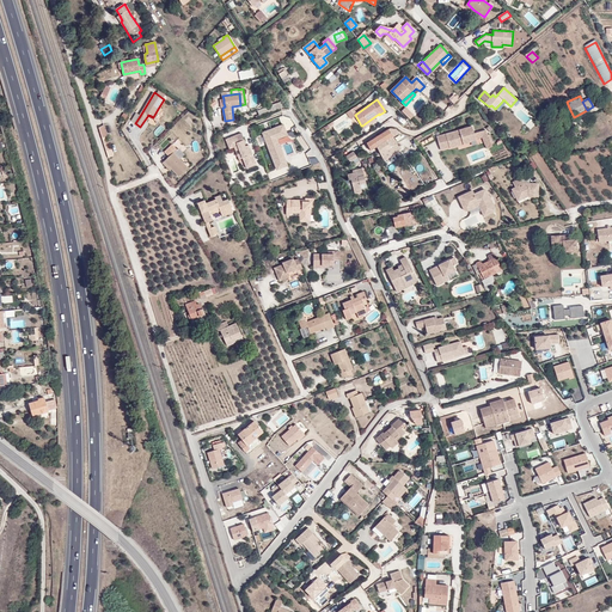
[(258,111),(261,116),(283,108),(281,102),(258,111)]
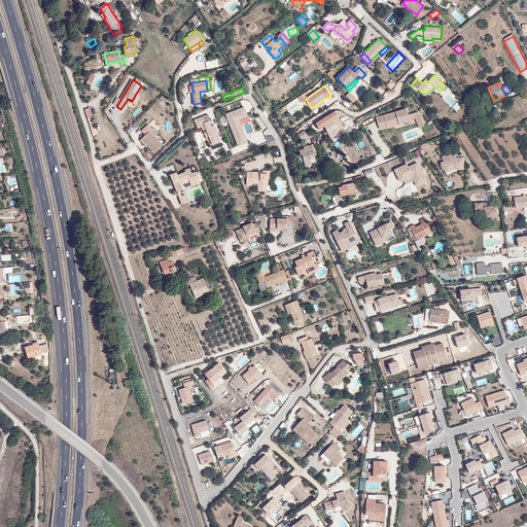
[(349,93),(346,96),(353,103),(356,100),(349,93)]
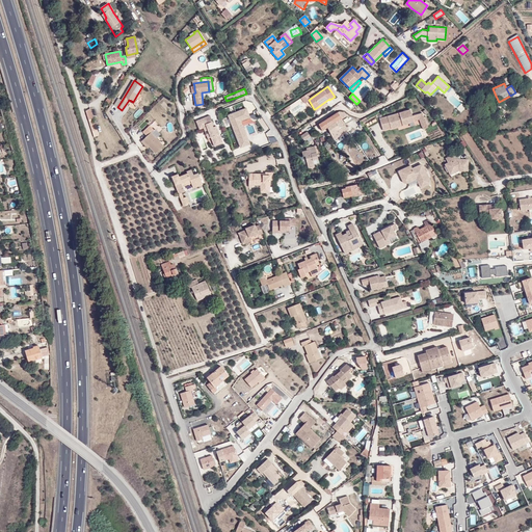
[(141,98),(137,95),(133,102),(137,105),(141,98)]
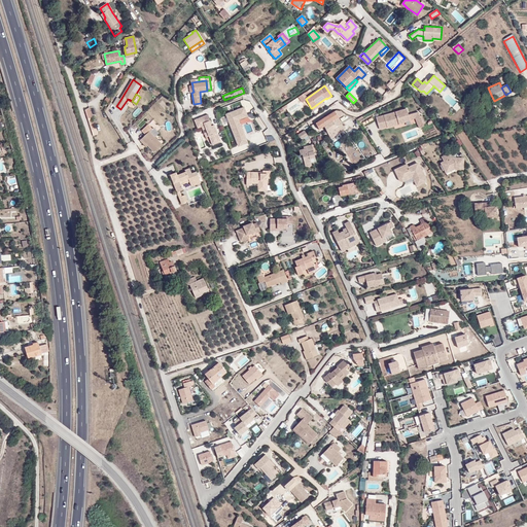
[(325,103),(323,100),(312,108),(313,110),(325,103)]
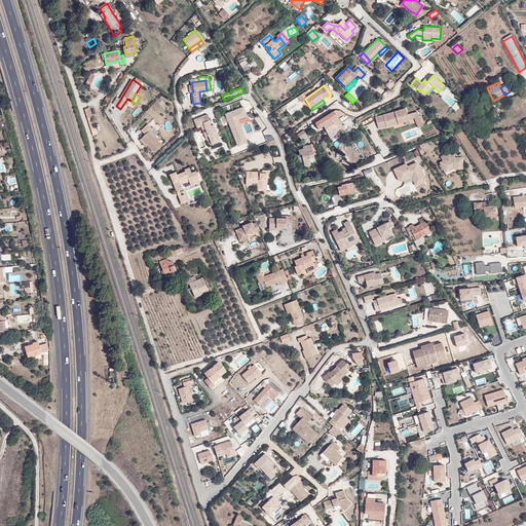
[(237,120),(247,117),(243,108),(225,115),(237,146),(247,142),(237,120)]
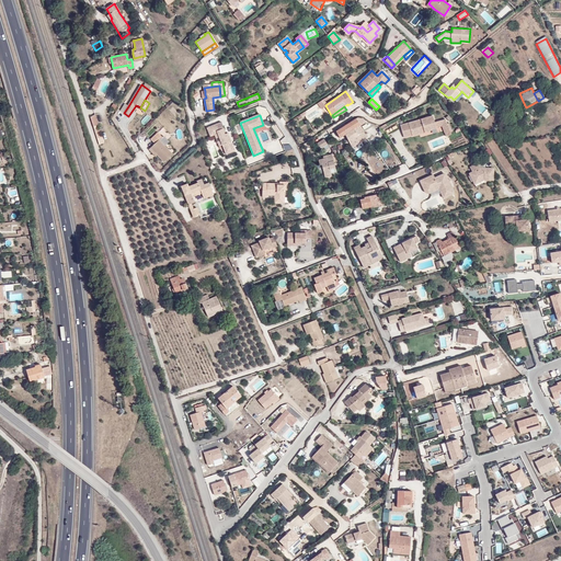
[(432,128),(437,127),(435,122),(434,116),(401,125),(404,136),(412,135),(412,136),(432,130),(432,128)]
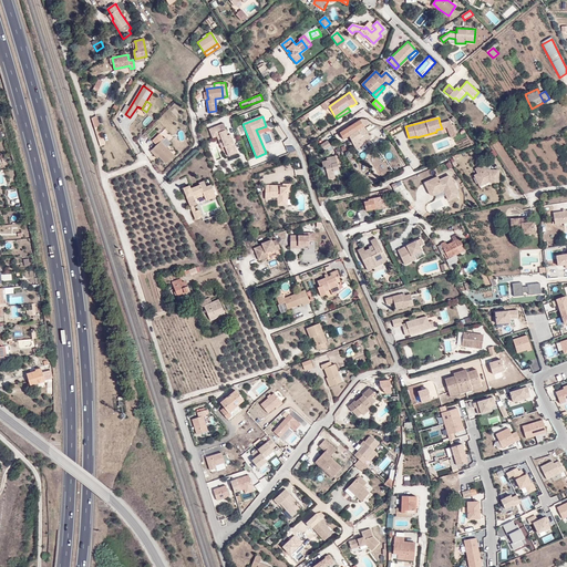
[(349,135),(358,130),(362,136),(368,133),(364,126),(371,123),(367,120),(361,119),(340,133),(343,140),(348,136),(349,135)]
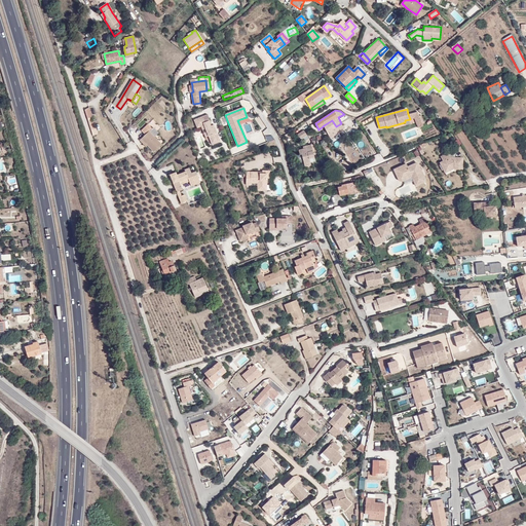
[(424,124),(417,111),(408,114),(410,119),(414,118),(419,127),(424,124)]
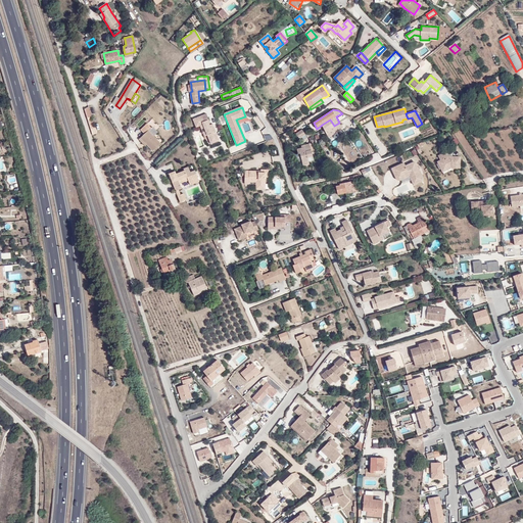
[(199,129),(202,128),(204,132),(205,135),(208,144),(218,141),(211,124),(209,125),(208,126),(206,121),(207,120),(205,113),(191,120),(194,128),(198,126),(199,129)]
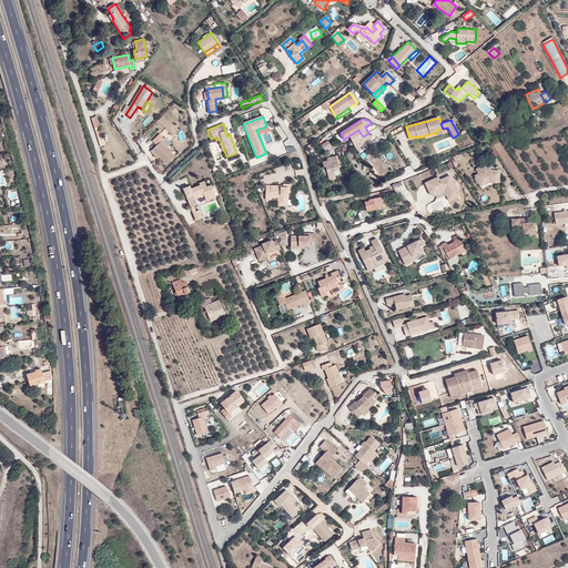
[(366,143),(372,140),(368,133),(363,137),(358,130),(350,135),(355,148),(365,142),(366,143)]
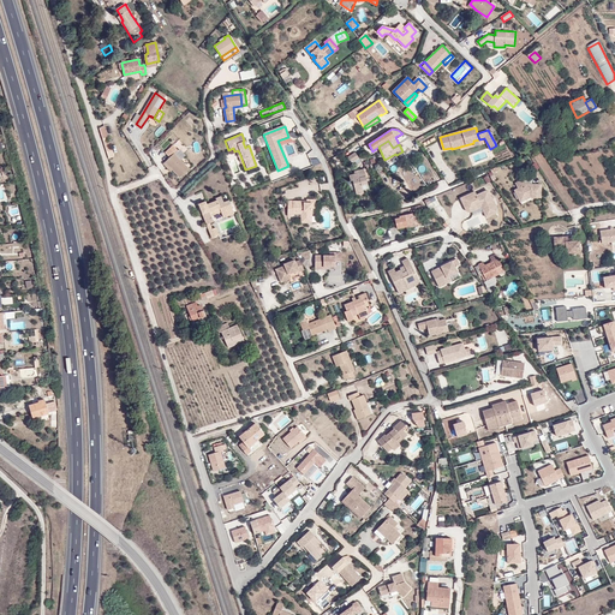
[(174,154),(178,151),(173,147),(166,154),(171,157),(166,162),(180,178),(190,169),(180,160),(174,154)]
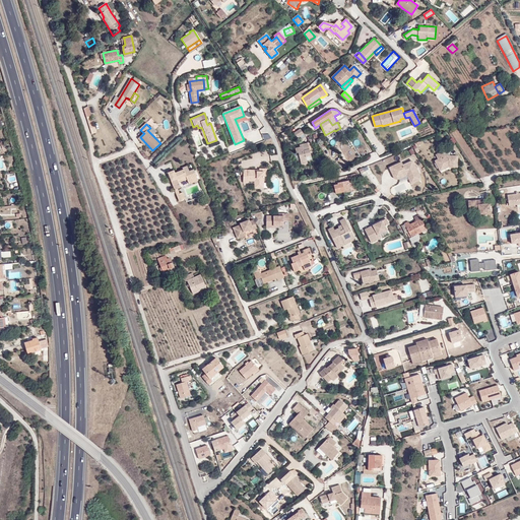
[(156,132),(151,127),(150,128),(147,130),(152,135),(156,132)]
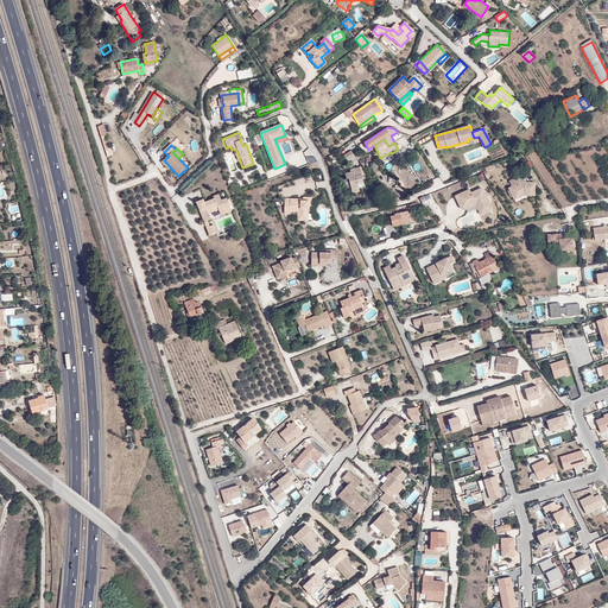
[(346,162),(354,156),(350,151),(342,157),(346,162)]
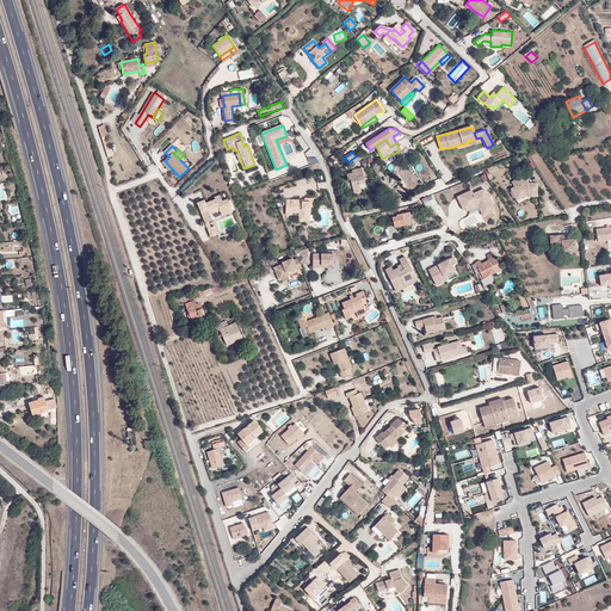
[(347,179),(350,179),(352,190),(360,189),(359,184),(365,183),(362,167),(355,170),(356,172),(352,173),(346,174),(347,179)]
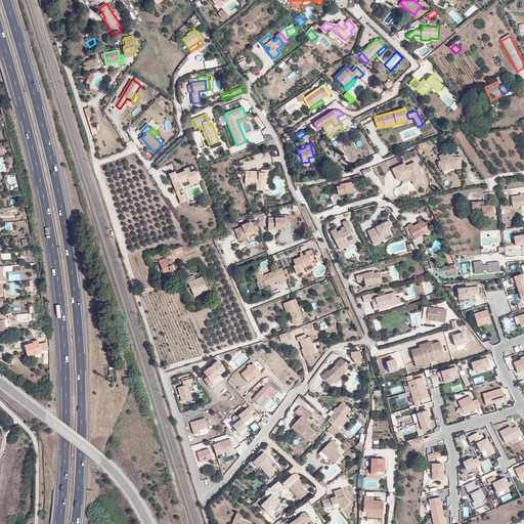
[(441,161),(439,162),(443,171),(448,168),(448,170),(452,168),(461,169),(462,158),(456,158),(452,158),(452,160),(450,160),(449,158),(446,153),(439,157),(441,161)]
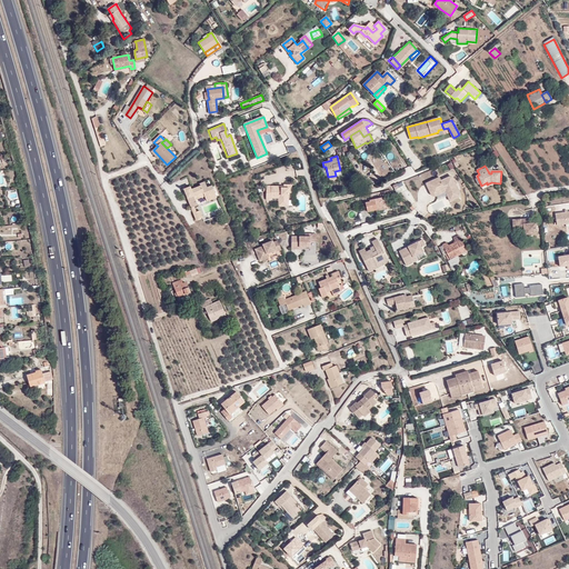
[(446,192),(450,201),(456,199),(455,198),(460,196),(453,181),(448,183),(447,179),(441,181),(439,178),(429,183),(433,195),(445,189),(446,192)]
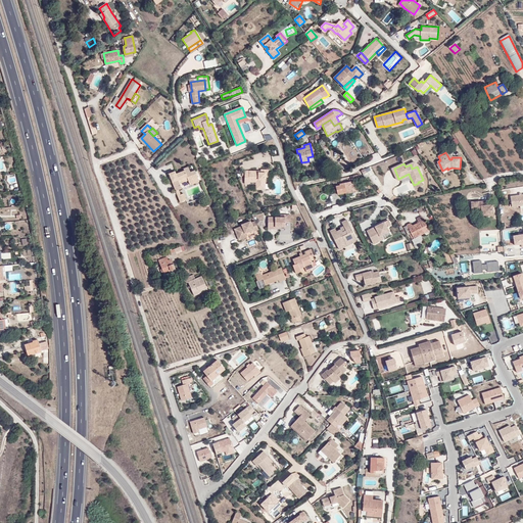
[(179,181),(187,178),(188,181),(190,185),(199,181),(195,171),(190,173),(188,168),(184,170),(184,171),(176,174),(175,171),(169,174),(176,191),(179,190),(181,189),(180,184),(179,181)]
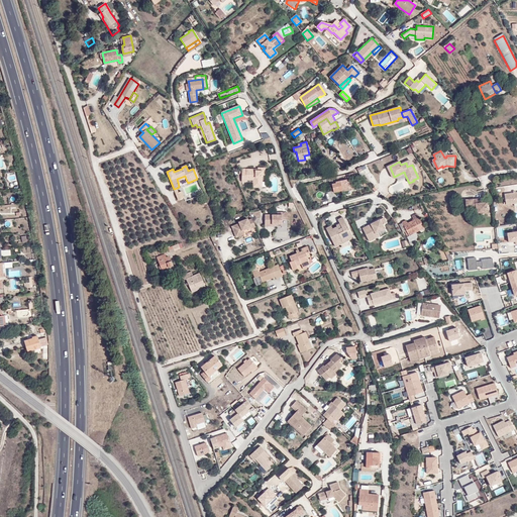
[(394,179),(395,179),(405,175),(404,172),(394,177),(390,167),(388,168),(392,178),(393,179),(394,179)]
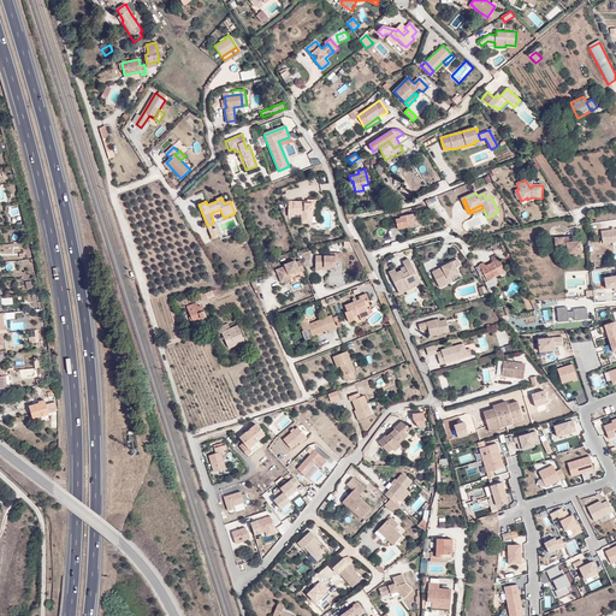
[(303,221),(311,223),(312,208),(312,200),(307,200),(307,201),(307,202),(303,202),(303,201),(288,200),(288,215),(292,215),(292,213),(303,214),(303,221)]
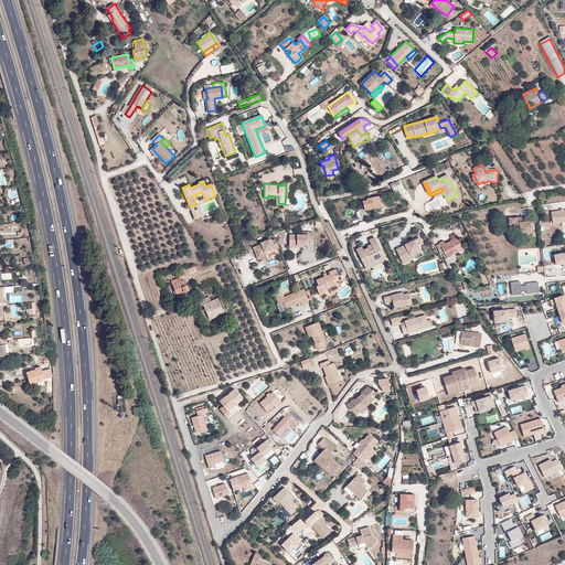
[(362,201),(364,210),(372,208),(381,206),(381,208),(386,206),(384,196),(379,198),(379,196),(366,199),(366,200),(362,201)]
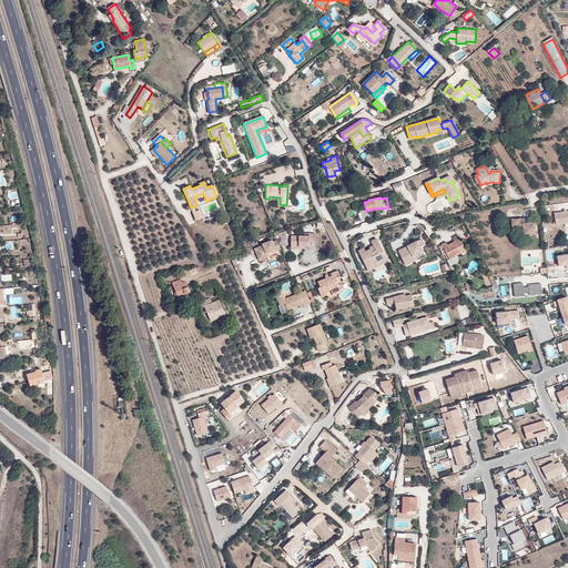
[(567,211),(566,212),(566,211),(564,211),(564,212),(555,213),(556,224),(567,223),(567,211)]
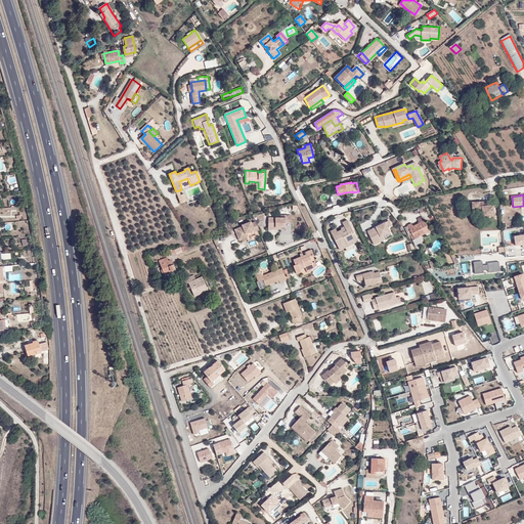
[(487,207),(483,207),(483,203),(472,204),(473,213),(483,212),(483,217),(494,216),(493,206),(487,207)]
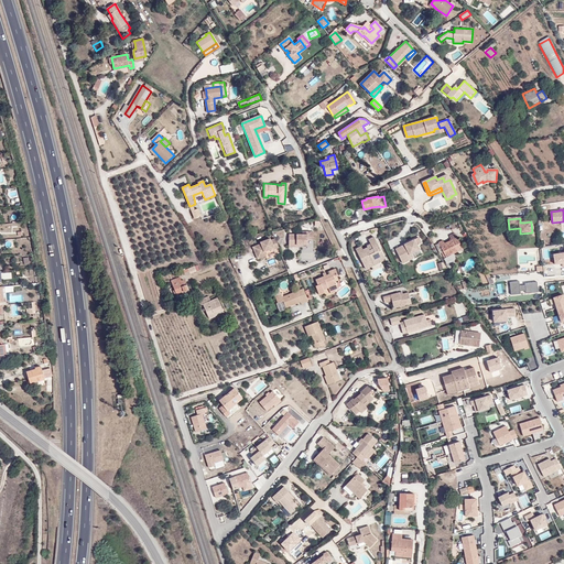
[(302,245),(308,245),(308,239),(308,235),(304,235),(290,234),(290,247),(302,247),(302,245)]
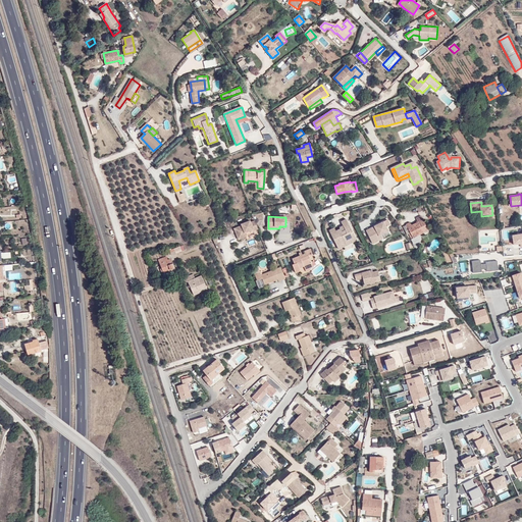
[(379,237),(377,233),(387,228),(385,224),(388,222),(385,217),(365,228),(367,232),(365,233),(370,242),(379,237)]
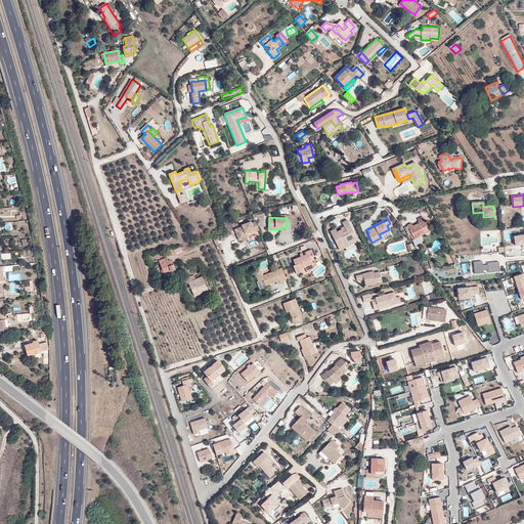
[(426,233),(424,230),(428,227),(423,218),(419,220),(420,223),(412,226),(411,223),(408,225),(415,238),(426,233)]
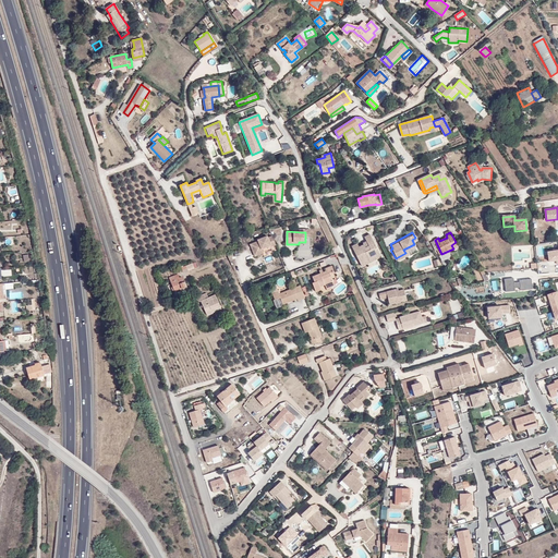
[(271,246),(276,244),(271,235),(267,238),(266,235),(257,239),(258,241),(250,244),(255,256),(263,253),(263,252),(262,249),(270,245),(271,246)]
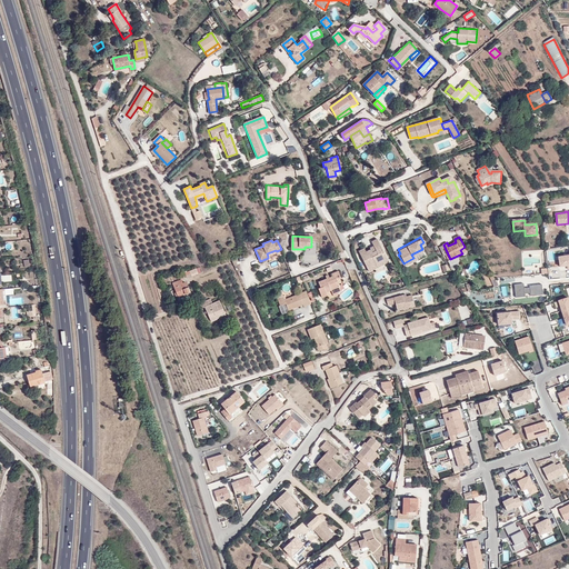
[(363,250),(359,253),(367,269),(376,266),(376,267),(382,263),(383,266),(389,263),(378,241),(372,243),(375,248),(377,252),(372,255),(371,252),(366,255),(363,250)]
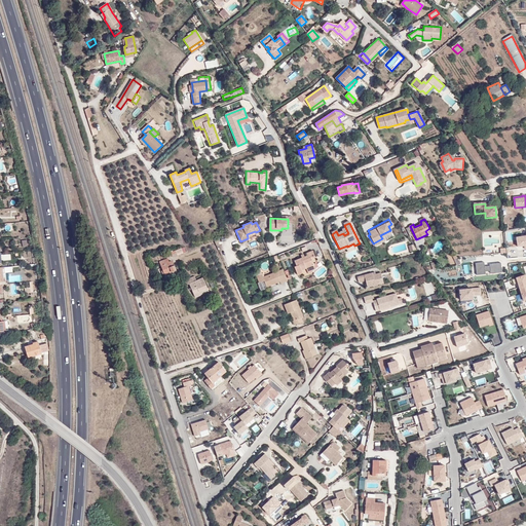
[(382,238),(391,234),(390,230),(380,235),(382,238)]
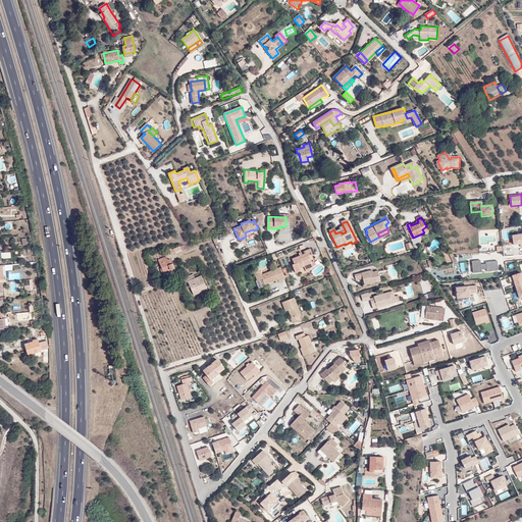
[(310,268),(313,267),(313,266),(311,262),(309,257),(313,255),(310,249),(304,252),(305,254),(302,255),(300,256),(292,259),(294,263),(292,264),(296,272),(300,270),(299,268),(304,266),(305,270),(310,268)]
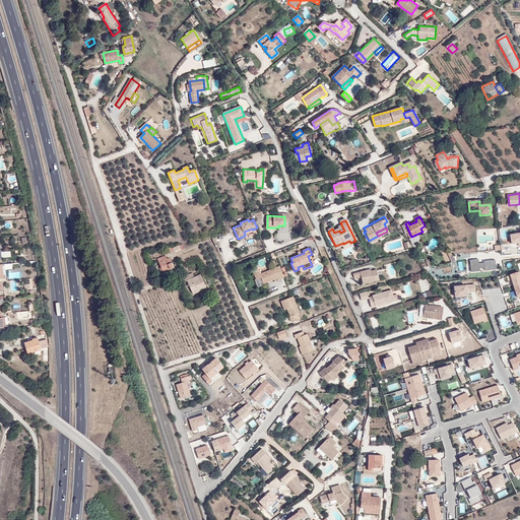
[(157,259),(160,267),(163,271),(173,267),(169,258),(168,259),(166,256),(157,259)]
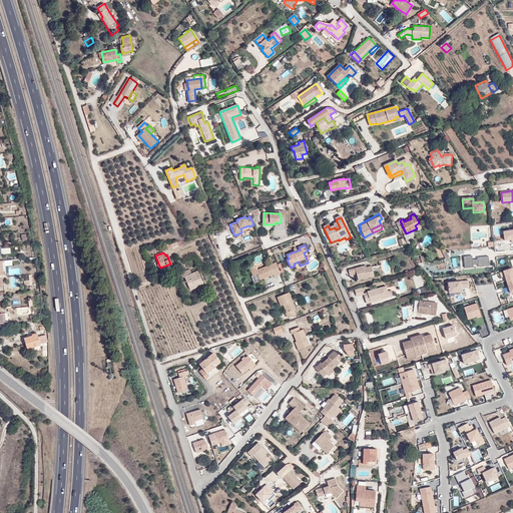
[(472,253),(462,253),(462,259),(463,265),(473,265),(473,261),(477,261),(477,264),(489,263),(488,253),(477,253),(477,255),(472,255),(472,253)]
